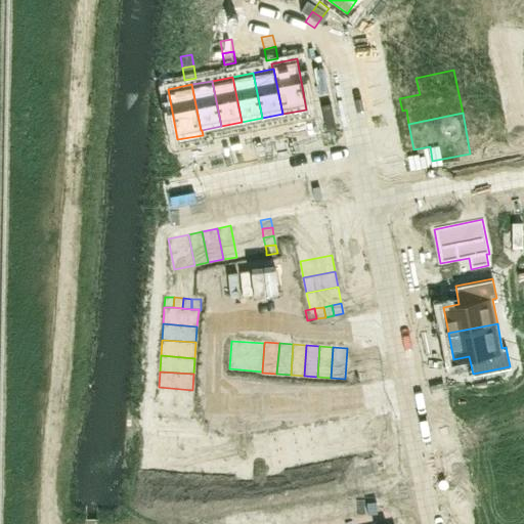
[(159,387),(157,404),(166,405),(175,405),(184,406),(191,406),(192,390),(159,387)]
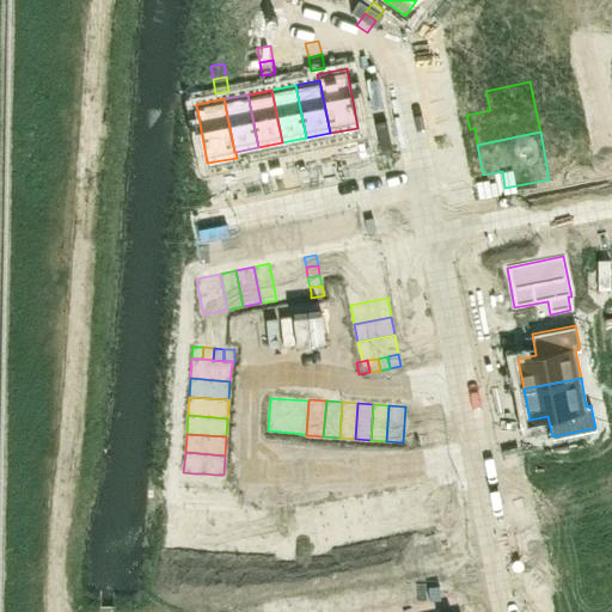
[(183,472),(183,484),(194,485),(194,473),(183,472)]
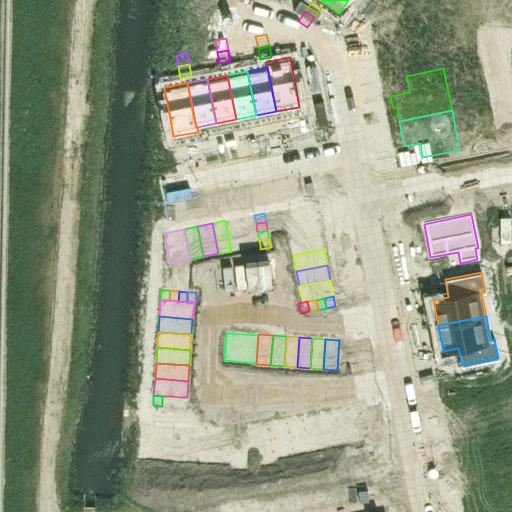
[(162,396),(162,406),(170,406),(171,396),(162,396)]
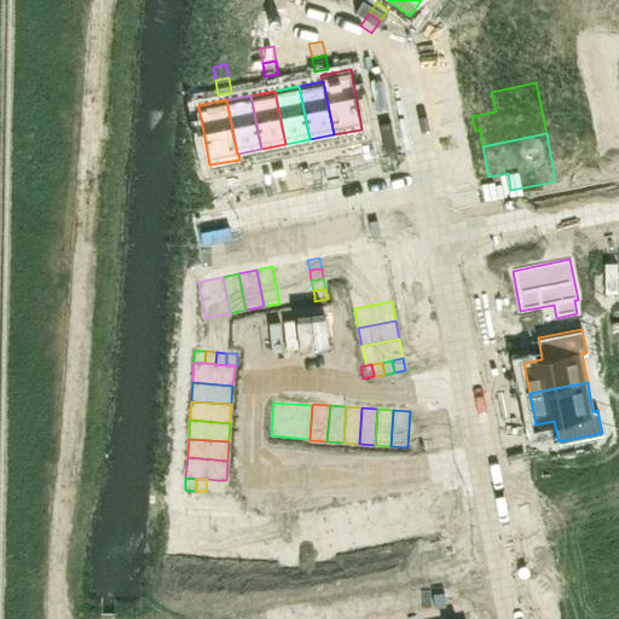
[(207,479),(206,491),(217,492),(218,480),(207,479)]
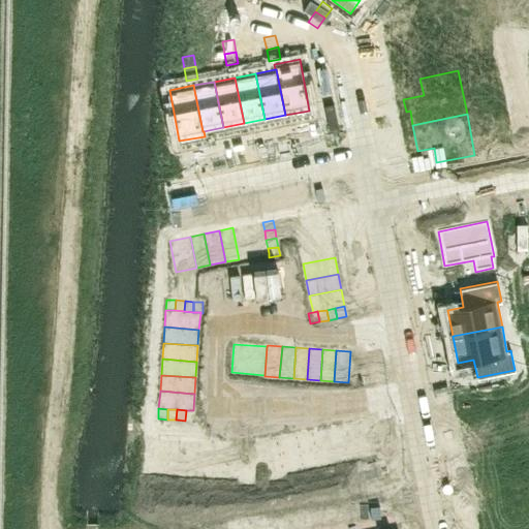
[(186,410),(185,421),(194,421),(195,410),(193,410),(186,410)]
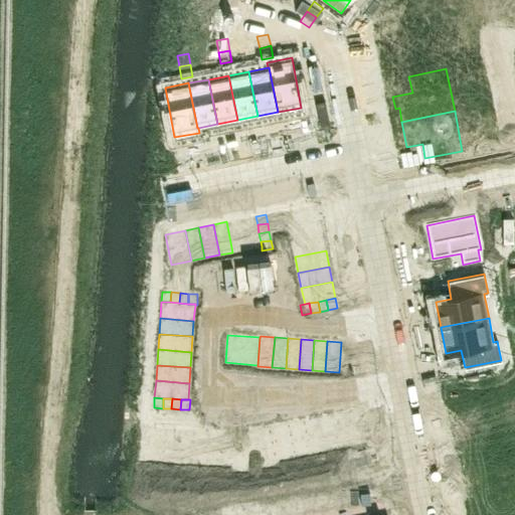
[(361,410),(345,413),(351,444),(367,441),(361,410)]
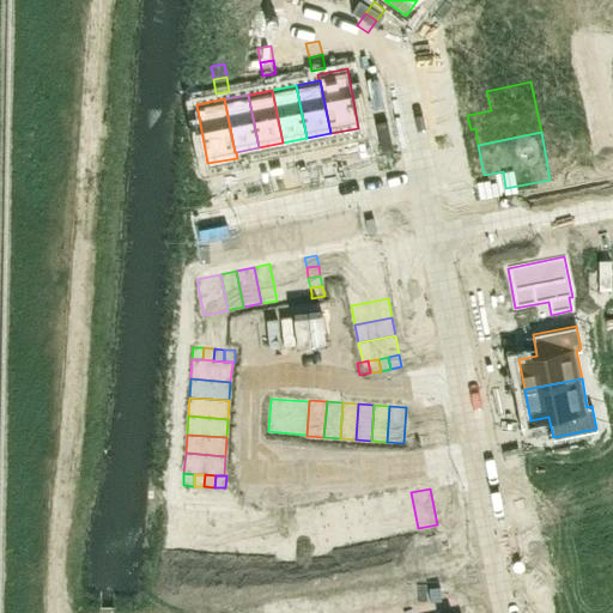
[(411,492),(395,496),(402,532),(418,528),(411,492)]
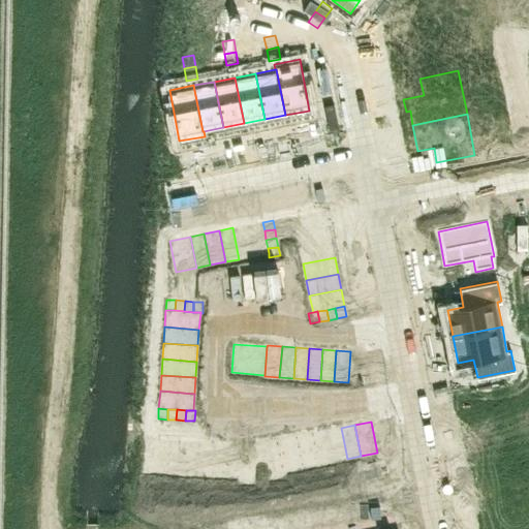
[(341,428),(325,431),(332,462),(347,459),(341,428)]
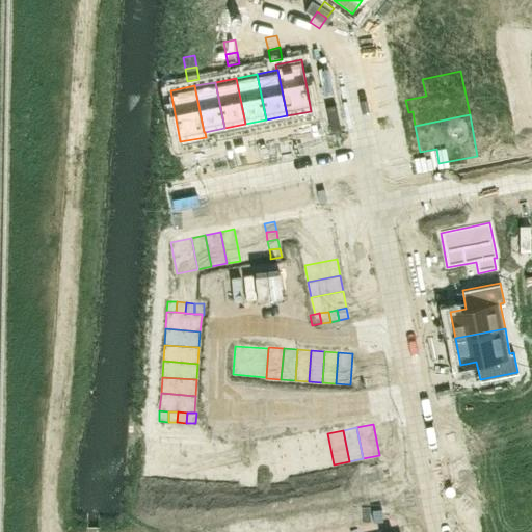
[(327,433),(314,435),(320,468),(334,464),(327,433)]
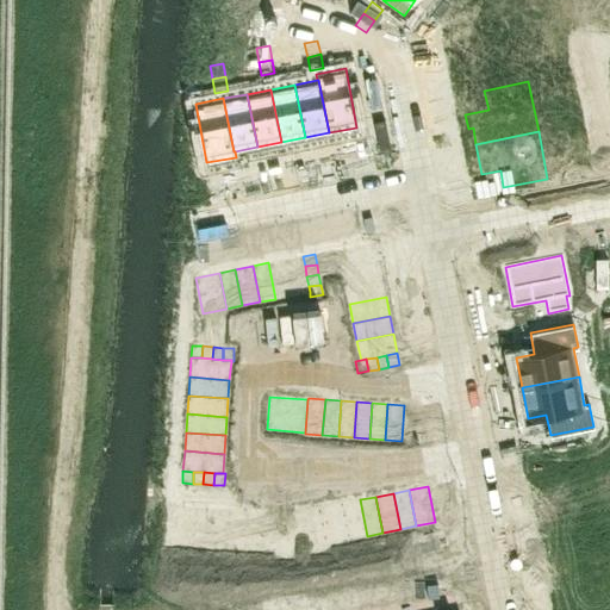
[(360,499),(341,503),(348,540),(367,536),(360,499)]
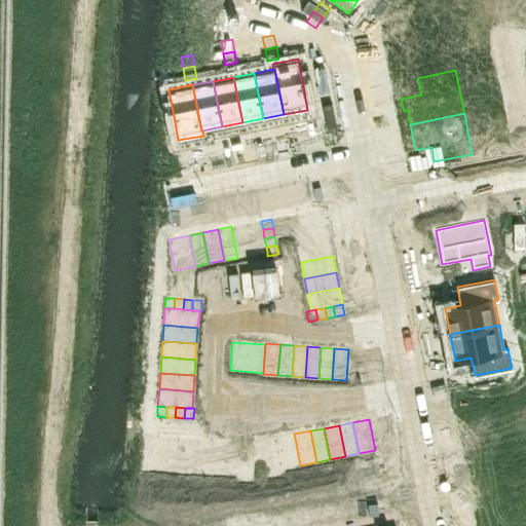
[(294,434),(273,438),(275,447),(277,456),(278,464),(279,470),(280,468),(300,465),(294,434)]
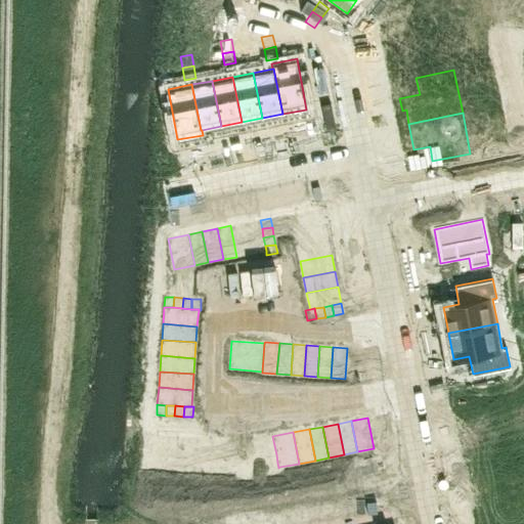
[(145,435),(143,467),(165,468),(167,436),(145,435)]
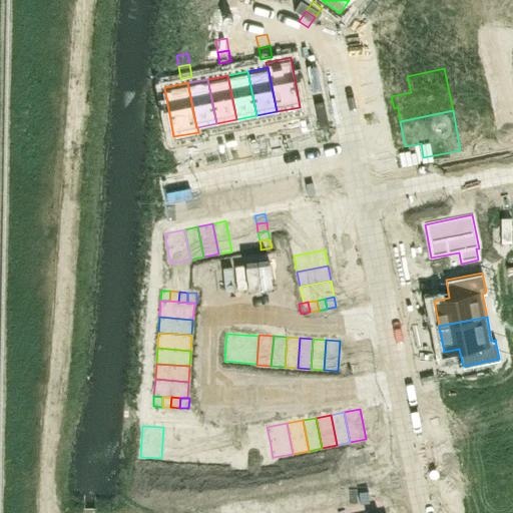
[(163,427),(161,458),(176,459),(178,429),(163,427)]
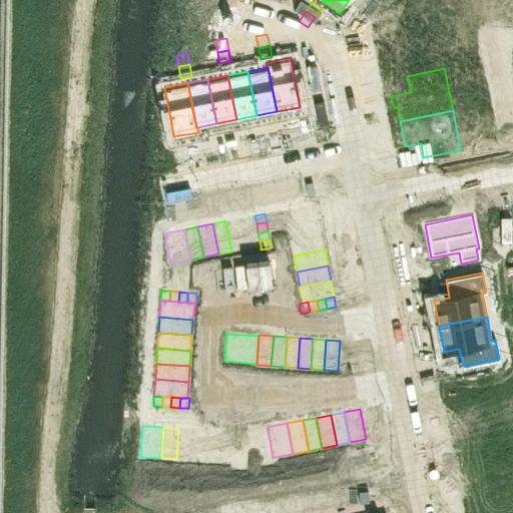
[(267,427),(257,429),(259,438),(269,436),(267,427)]
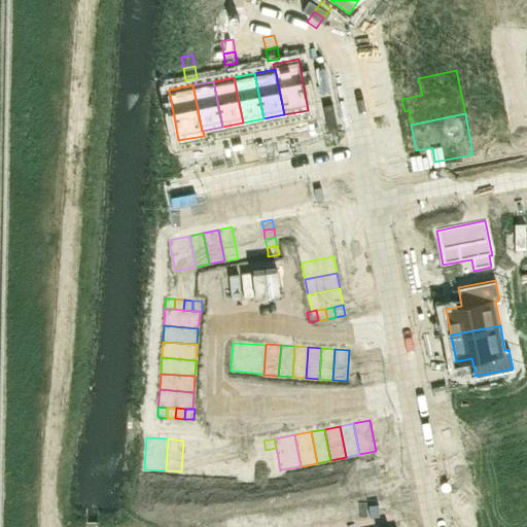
[(183,441),(181,471),(195,472),(197,442),(183,441)]
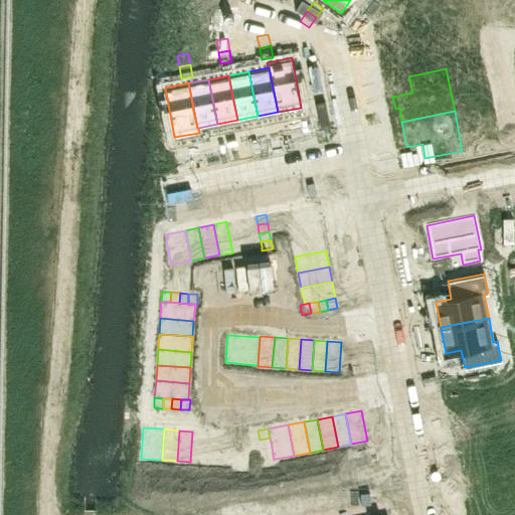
[(192,432),(190,462),(206,464),(208,433),(192,432)]
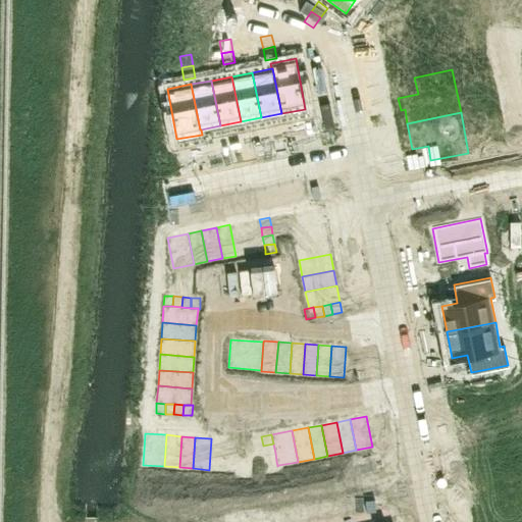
[(211,438),(209,470),(222,471),(224,439),(211,438)]
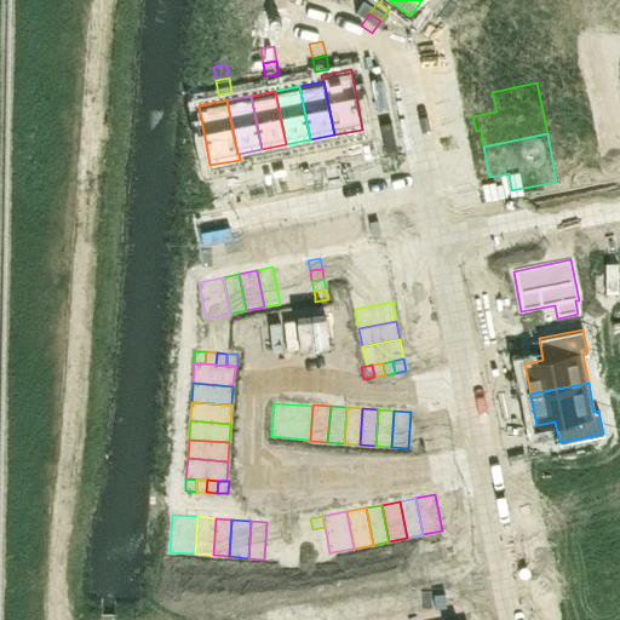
[(267,522),(264,560),(283,561),(285,555),(285,545),(286,534),(287,523),(267,522)]
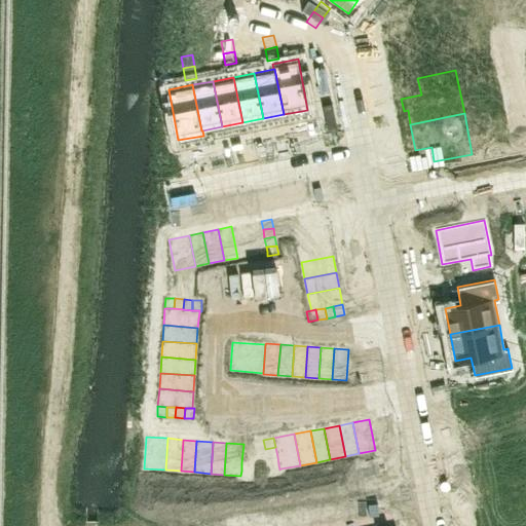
[(243,444),(242,453),(253,454),(254,445),(243,444)]
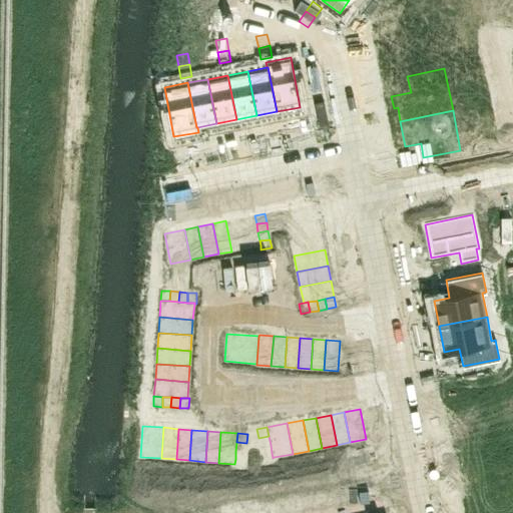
[(269,436),(259,438),(261,446),(271,445),(269,436)]
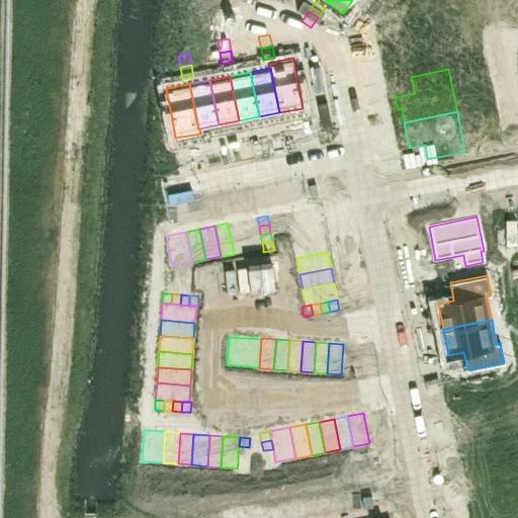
[(239,446),(238,455),(248,455),(249,447),(239,446)]
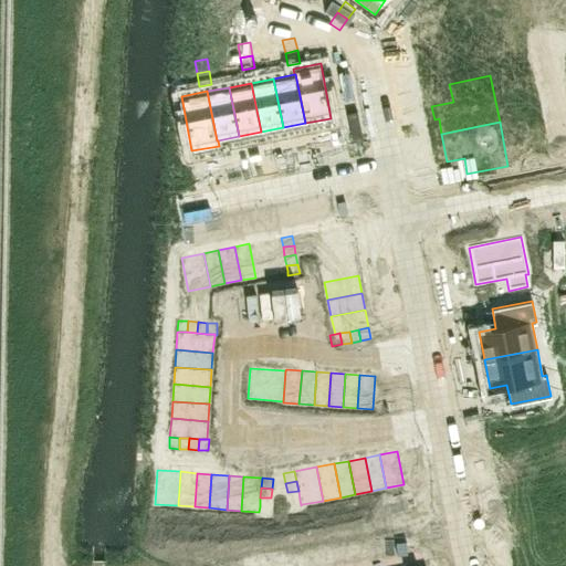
[(299,491),(287,492),(290,502),(300,500),(299,491)]
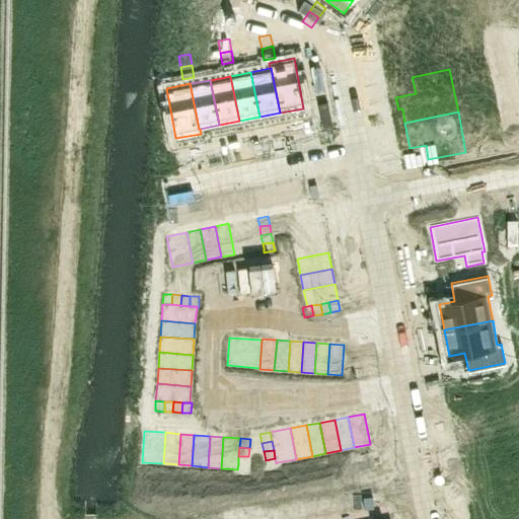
[(238,456),(238,464),(248,465),(248,456),(238,456)]
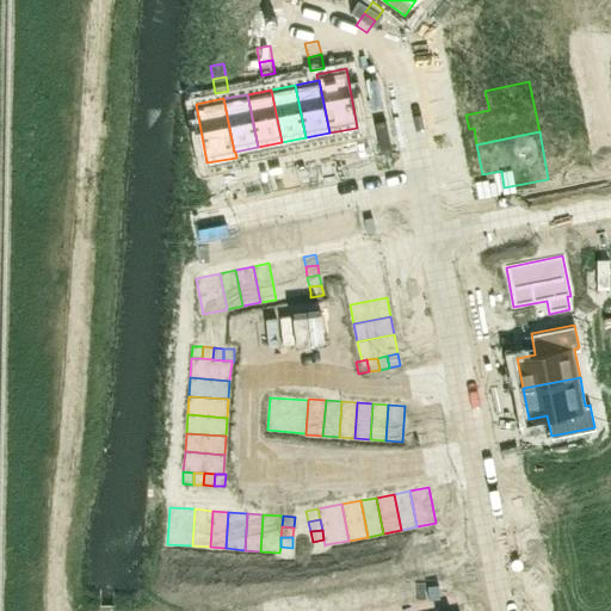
[(323,539),(313,542),(314,553),(327,550),(326,544),(325,545),(323,539)]
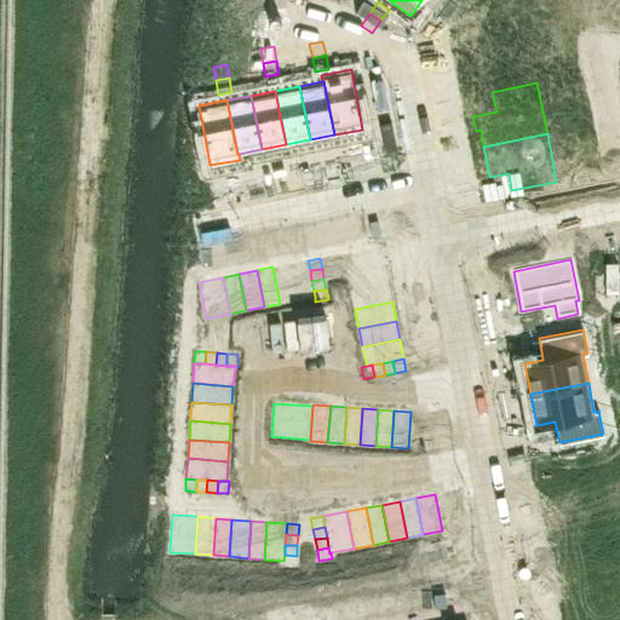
[(283,561),(283,566),(296,567),(297,556),(285,555),(283,561)]
